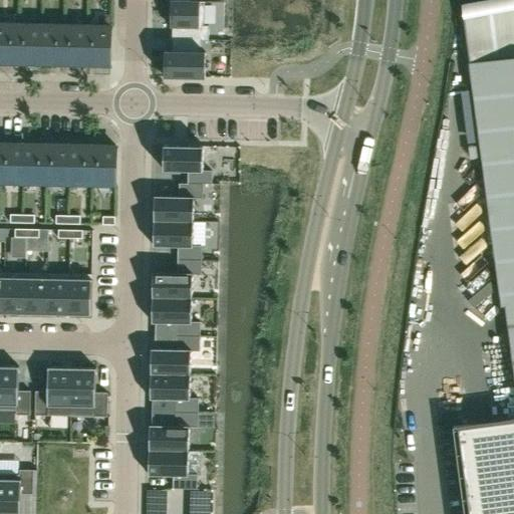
[(204,25),(205,2),(171,1),(171,26),(173,26),(173,39),(209,39),(209,25),(204,25)]
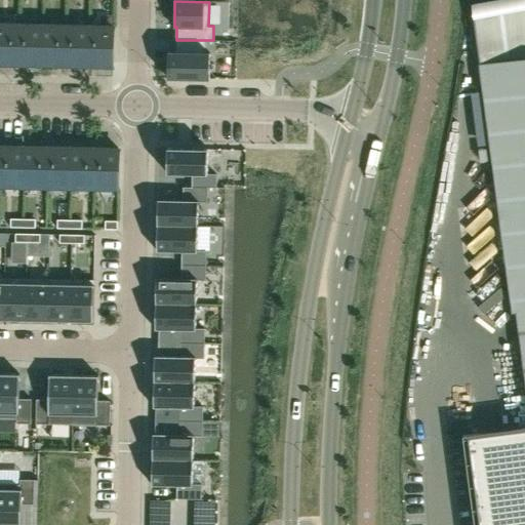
[(0,24),(0,64),(18,65),(19,25),(0,24)]
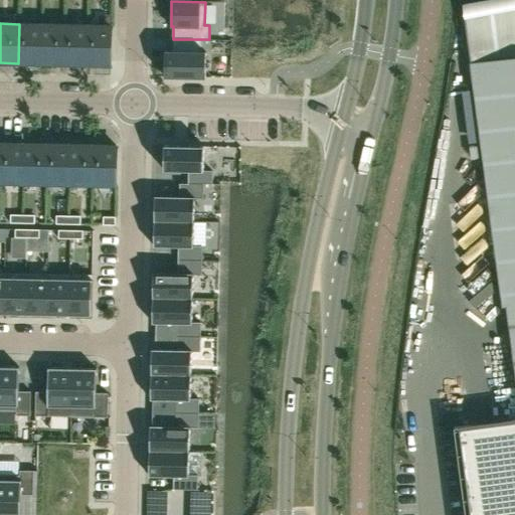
[(19,24),(18,63),(41,63),(42,24),(19,24)]
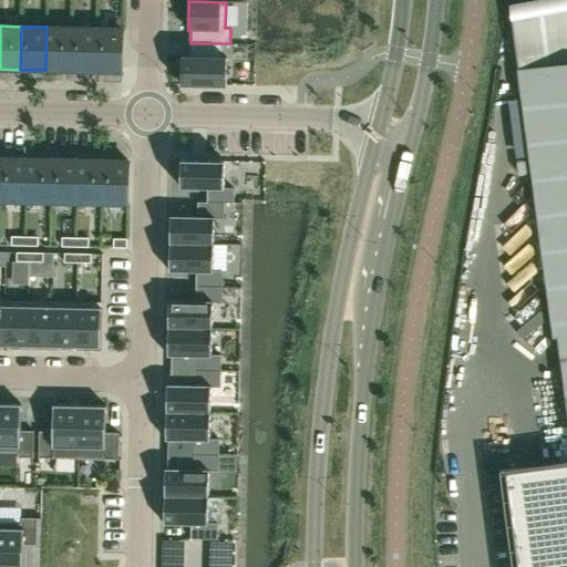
[(47,27),(45,70),(71,71),(71,28),(47,27)]
